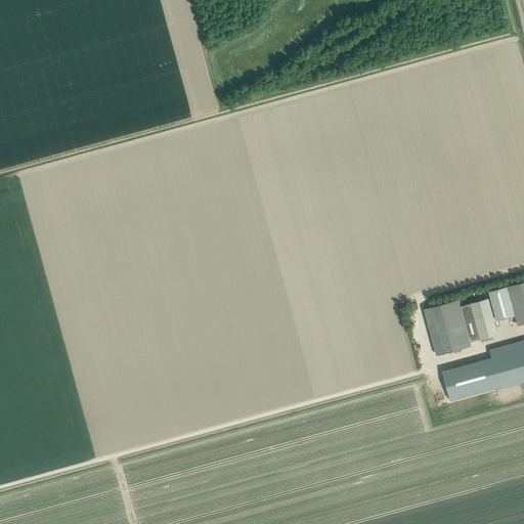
[(523,322),(523,281),(508,287),(515,315),(518,324),(523,322)]
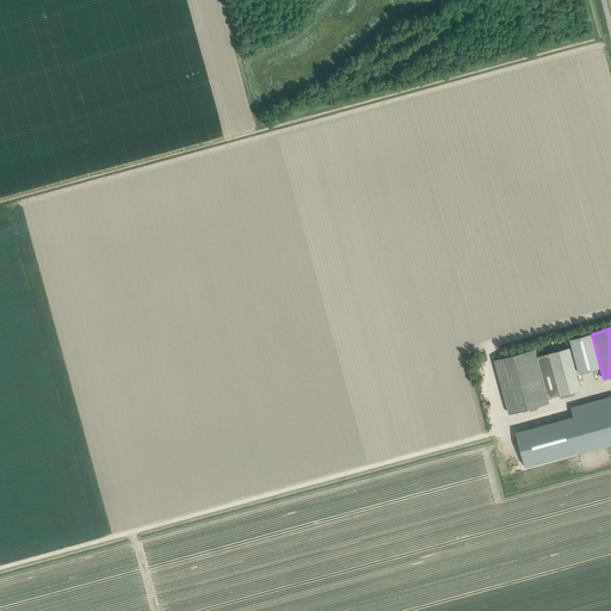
[(592,334),(569,340),(576,363),(574,363),(576,375),(600,368),(592,334)]
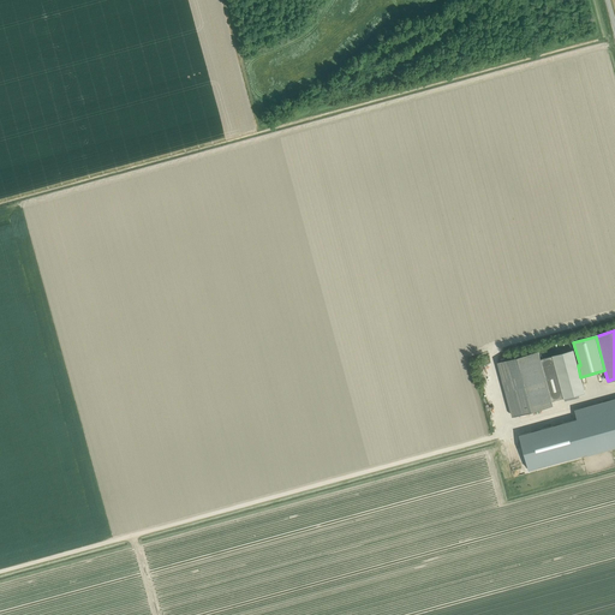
[(585,392),(580,377),(578,365),(573,351),(550,357),(562,399),(585,392)]
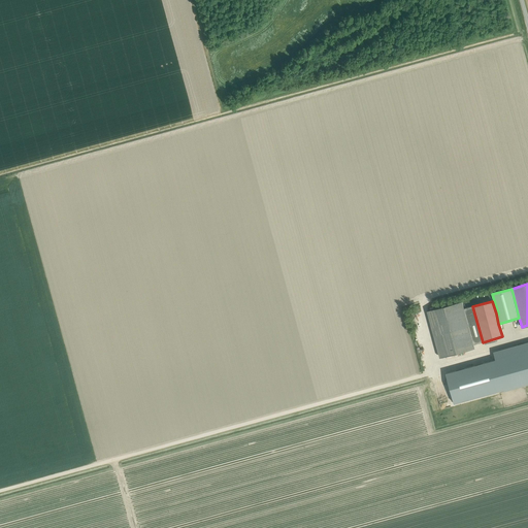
[(463,308),(461,302),(426,311),(438,359),(474,349),(472,344),(463,308)]
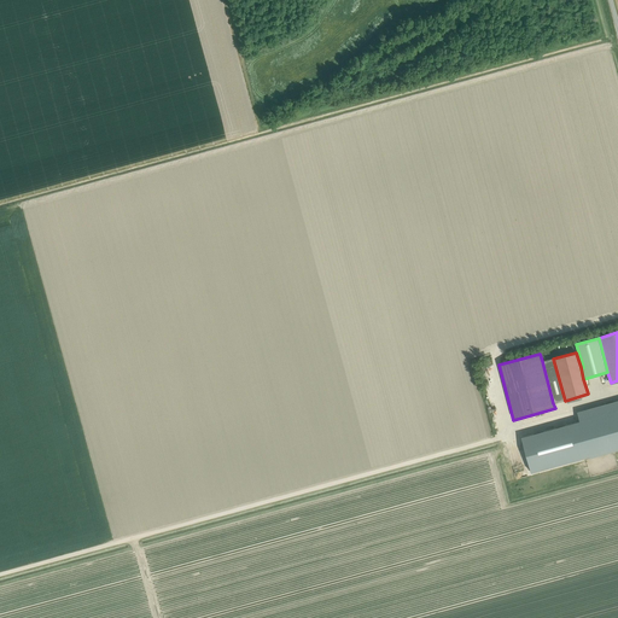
[(553,359),(542,361),(553,403),(565,401),(553,359)]
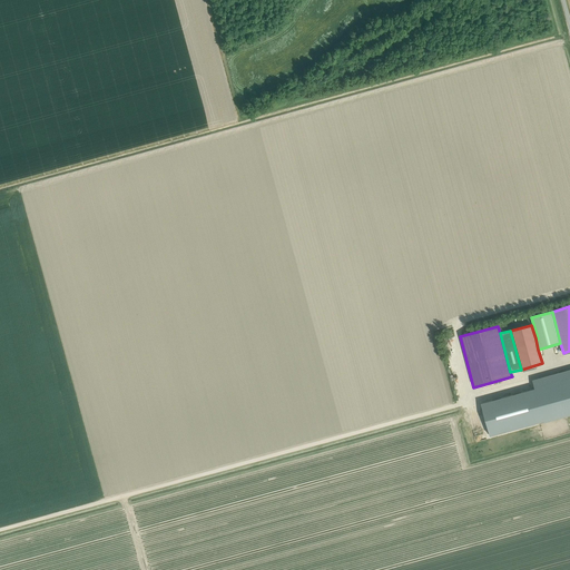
[(490,435),(543,421),(569,413),(569,379),(534,389),(481,403),(490,435)]
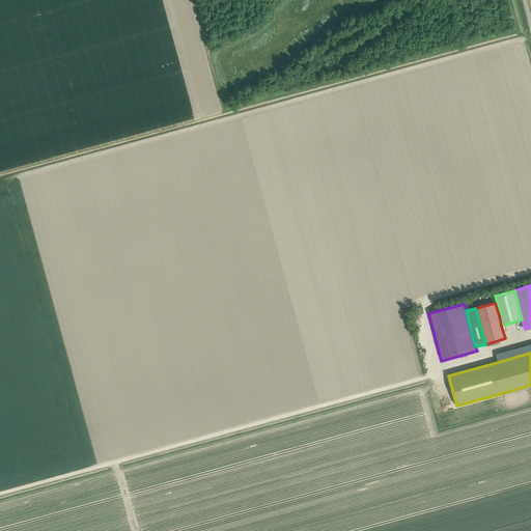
All buildings are outlined.
